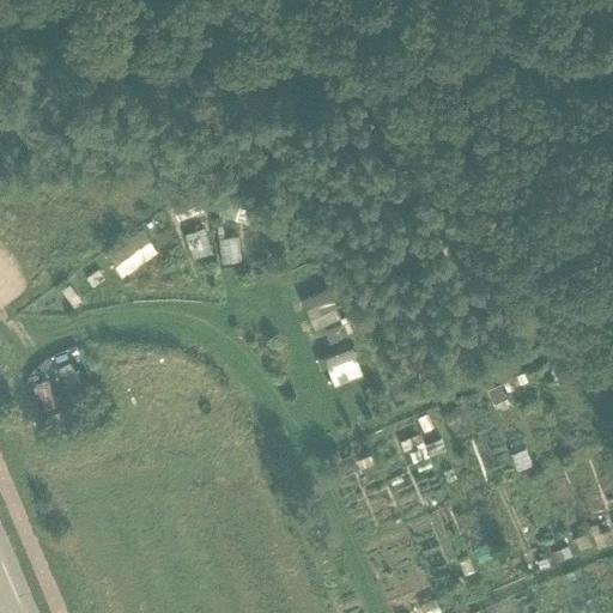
[(186,232),(192,258),(211,253),(204,228),(186,232)]
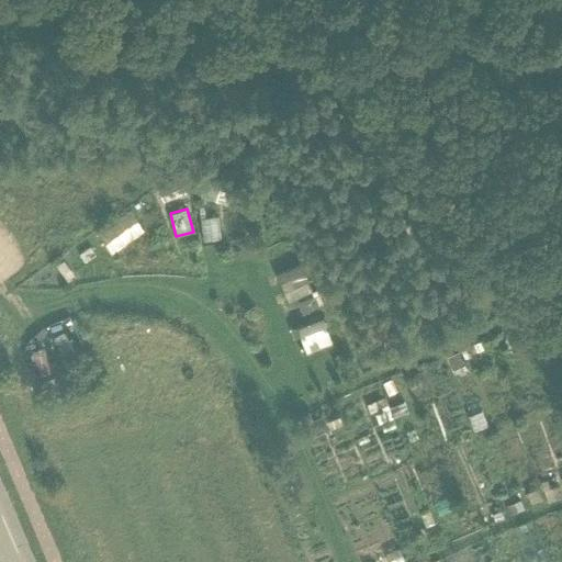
[(99,226),(110,250),(146,235),(136,211),(99,226)]
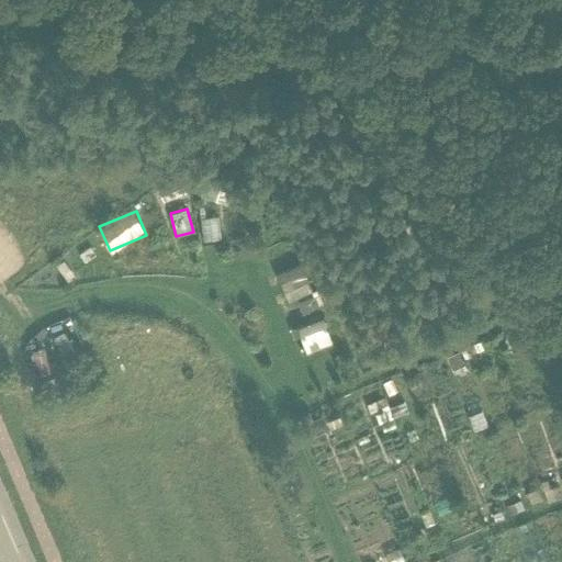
[(220,216),(202,218),(205,240),(223,238),(220,216)]
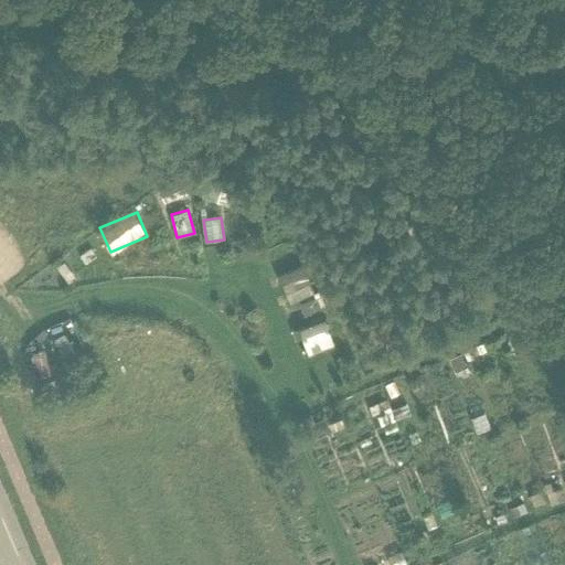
[(284,275),(291,297),(315,290),(307,267),(284,275)]
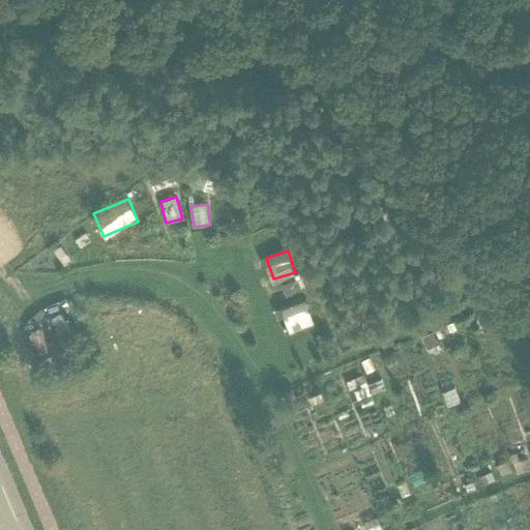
[(284,308),(293,332),(318,322),(307,298),(284,308)]
